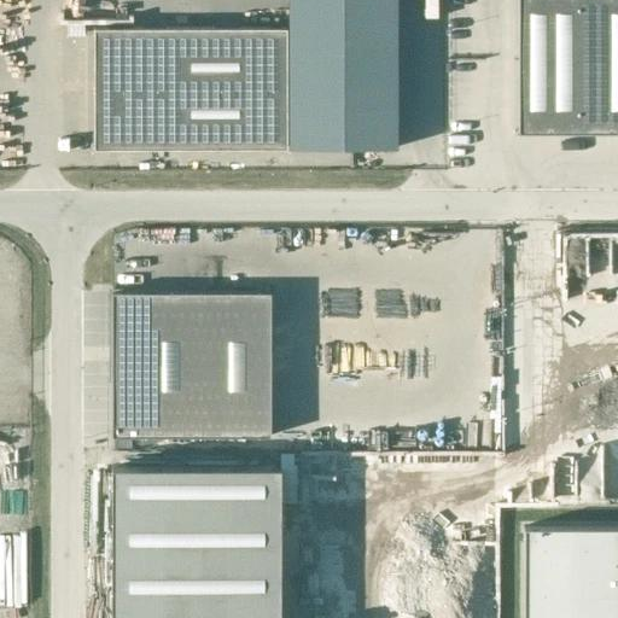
[(617,0),(517,0),(518,132),(617,132),(617,0)]
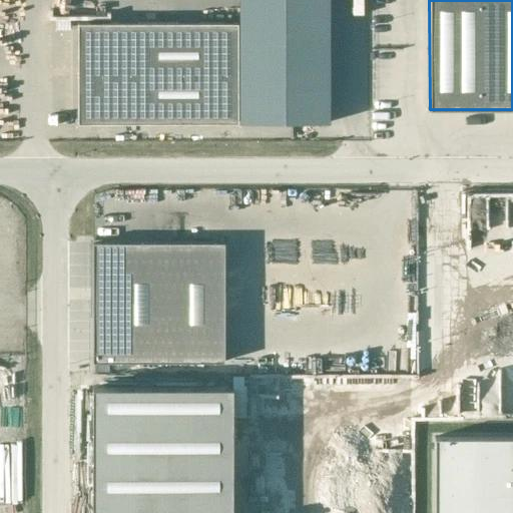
[(78,122),(238,122),(238,22),(78,22),(78,122)]
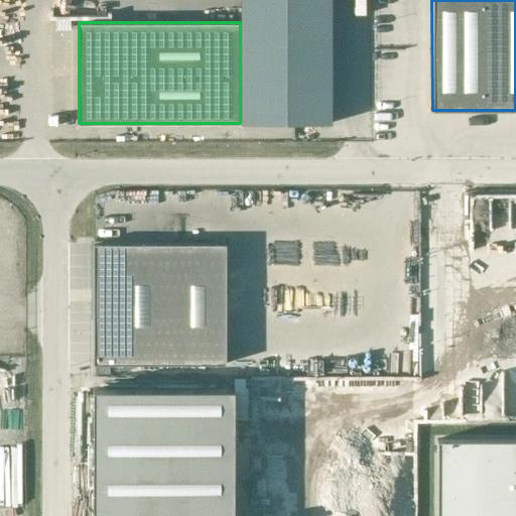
[(286,123),(286,138),(306,137),(305,122),(286,123)]
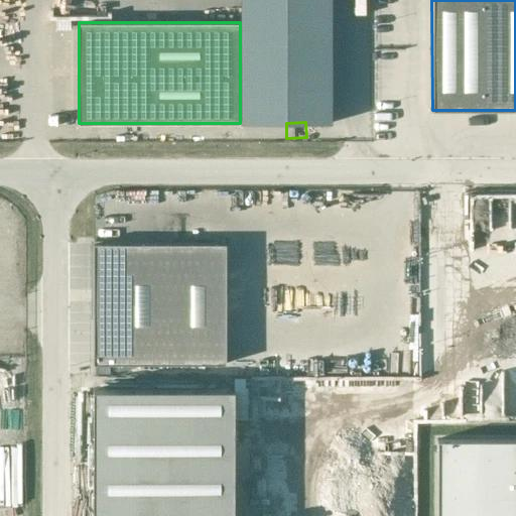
[(94,244),(94,364),(226,364),(226,244),(94,244)]
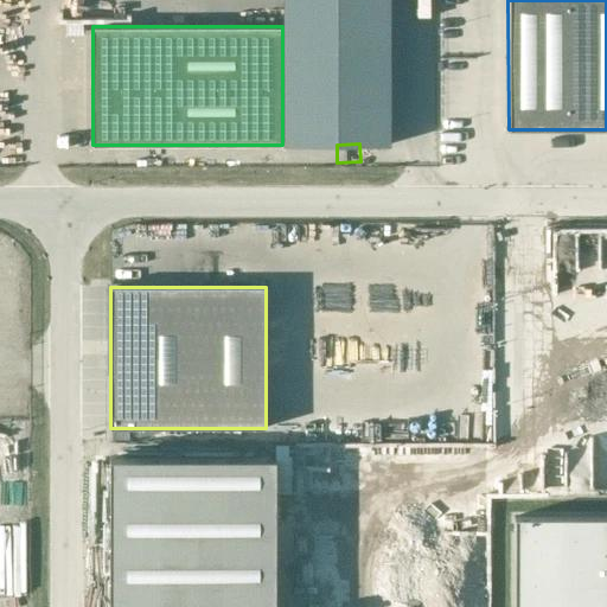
[(109,458),(109,606),(275,606),(275,458),(109,458)]
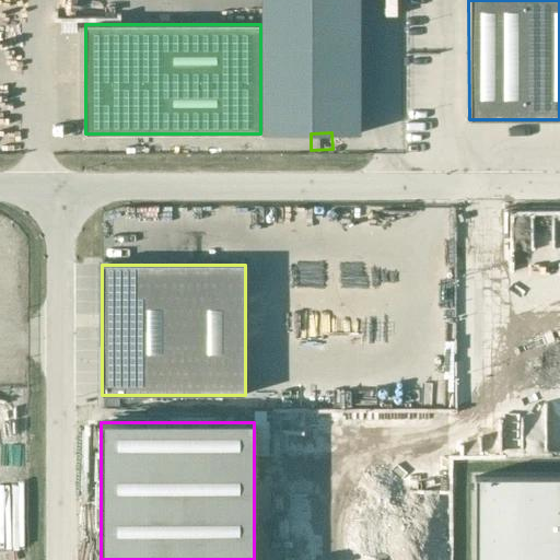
[(559,559),(559,476),(475,477),(474,559),(559,559)]
